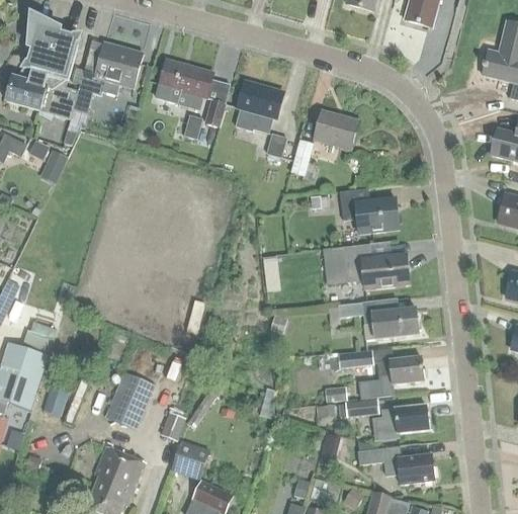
[(346,0),(345,2),(372,10),(374,0),(346,0)]
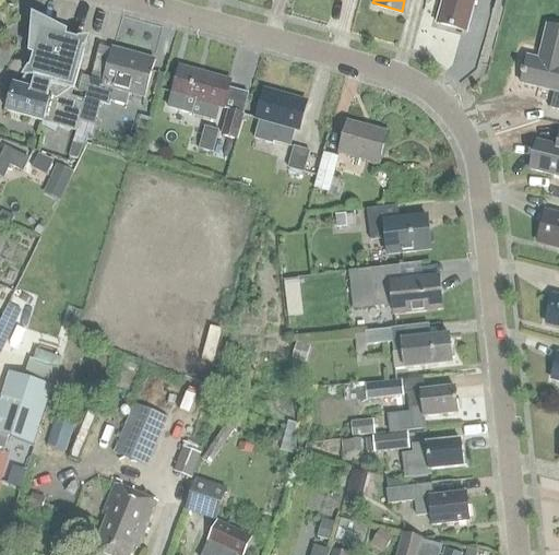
[(440,0),(435,22),(465,30),(473,0),(440,0)]
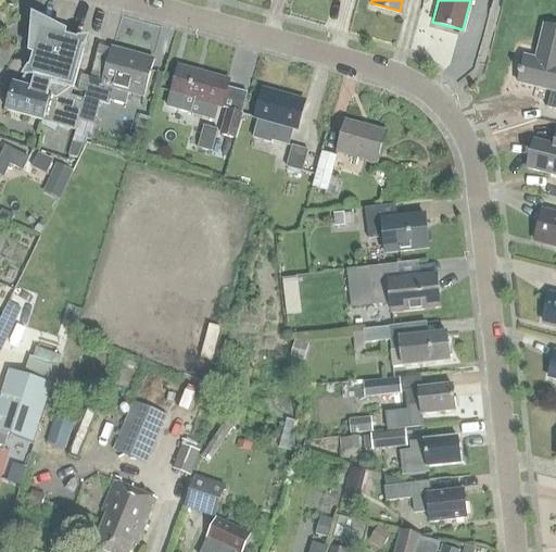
[(545,103),(555,105),(555,25),(543,23),(535,55),(523,52),(517,78),(550,87),(545,103)]
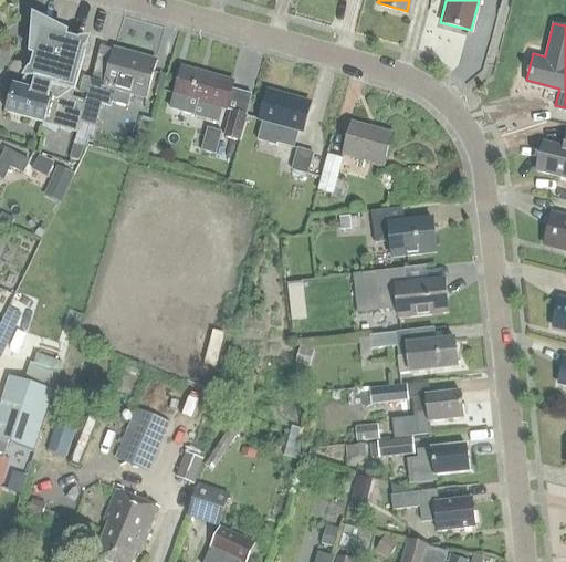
[(13,83),(6,110),(42,121),(56,124),(76,129),(85,99),(72,94),(73,87),(74,87),(85,47),(87,40),(81,38),(67,34),(40,27),(32,54),(28,68),(25,74),(32,76),(34,76),(31,89),(18,84),(13,83)]
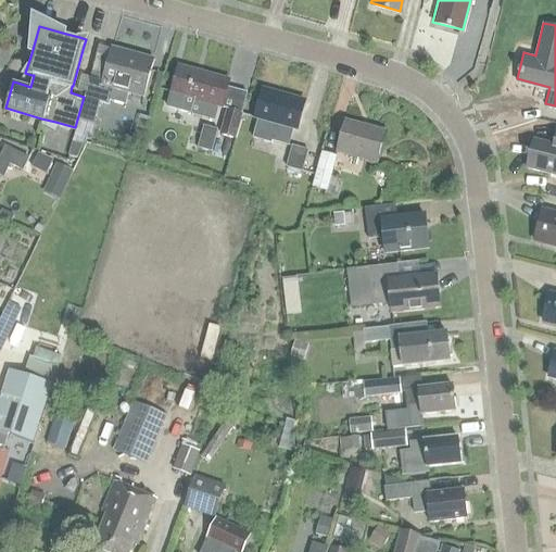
[(78,115),(68,152),(76,154),(81,142),(84,142),(86,137),(90,138),(95,121),(90,120),(97,99),(108,101),(109,97),(124,101),(127,89),(143,93),(153,57),(112,46),(111,47),(103,76),(90,73),(78,115)]
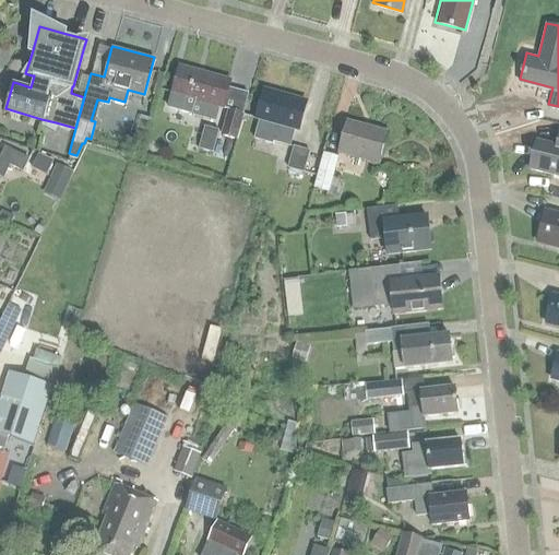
[(230,79),(180,65),(169,105),(213,116),(216,104),(224,105),(230,79)]
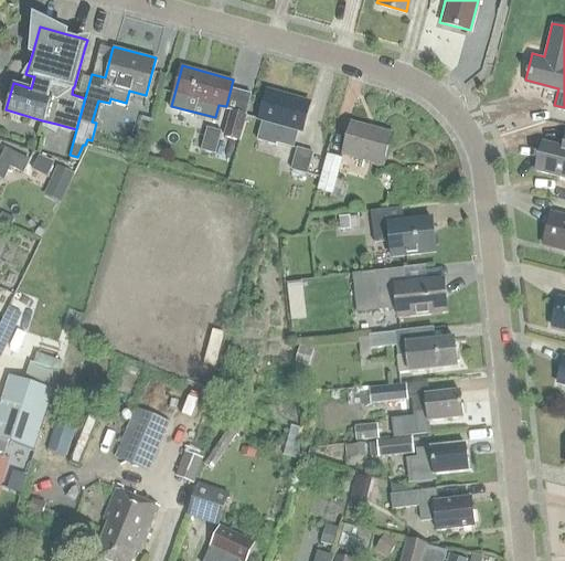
[(259,117),(263,117),(257,138),(276,144),(277,140),(290,145),(295,127),(302,129),(310,101),(268,88),(259,117)]
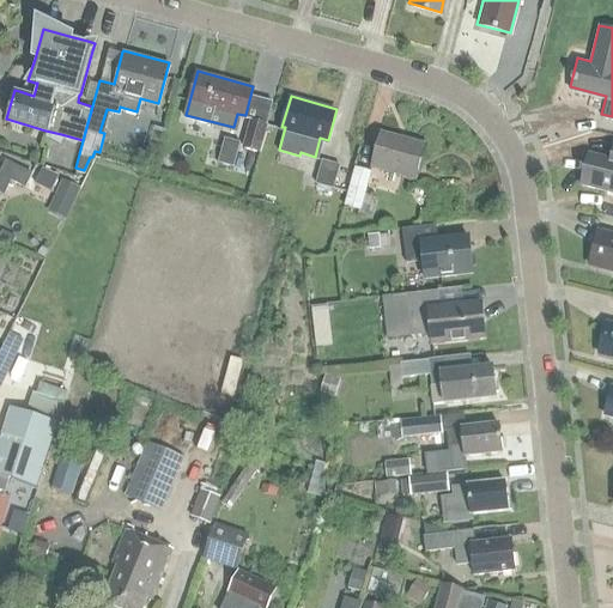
[(258,149),(266,121),(252,117),(244,145),(258,149)]
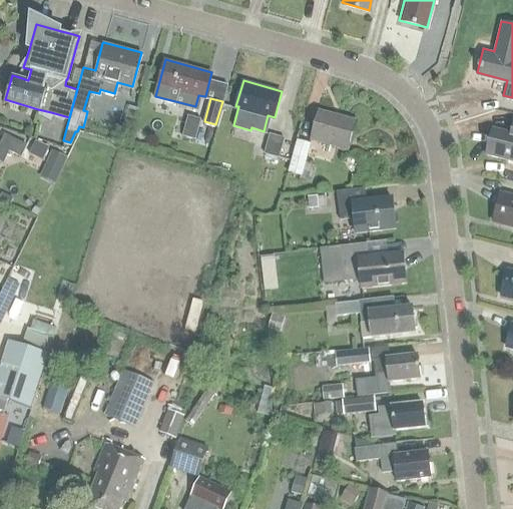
[(311,137),(349,147),(357,118),(319,108),(311,137)]
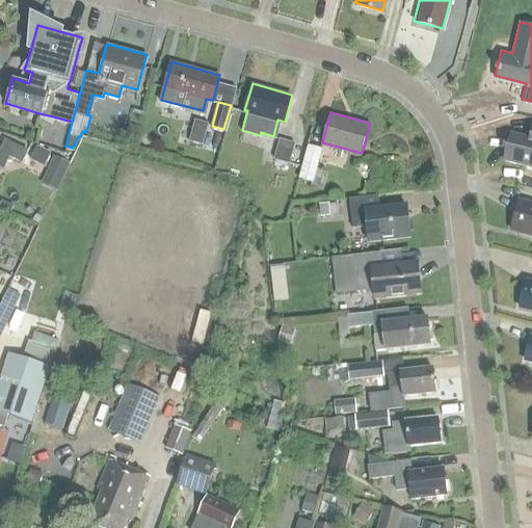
[(190,138),(203,141),(209,121),(195,117),(190,138)]
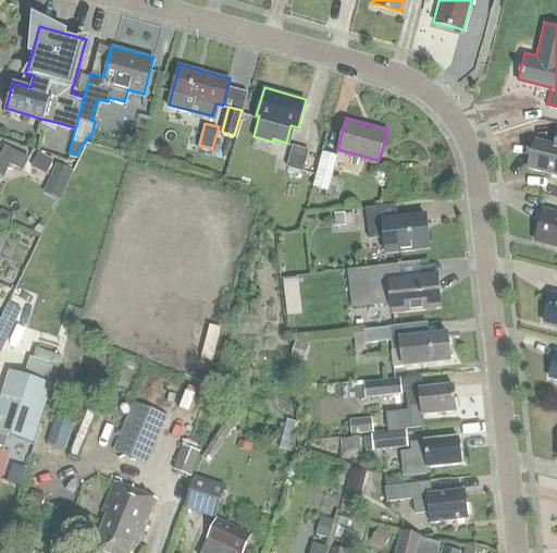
[(556,130),(554,143),(534,137),(527,167),(556,174),(556,130)]
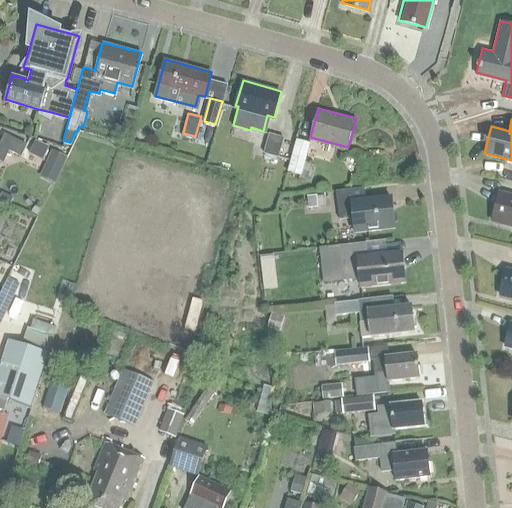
[(265,152),(279,155),(284,136),(270,132),(265,152)]
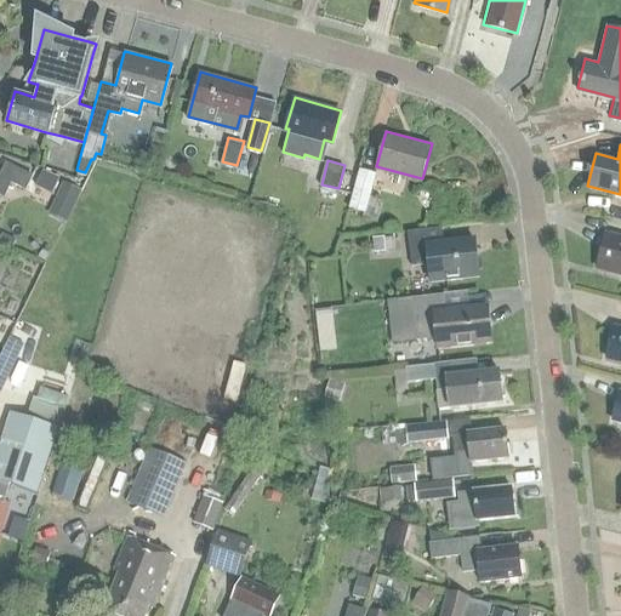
[(0,192),(4,194),(10,180),(26,187),(32,174),(5,161),(0,170),(0,192)]
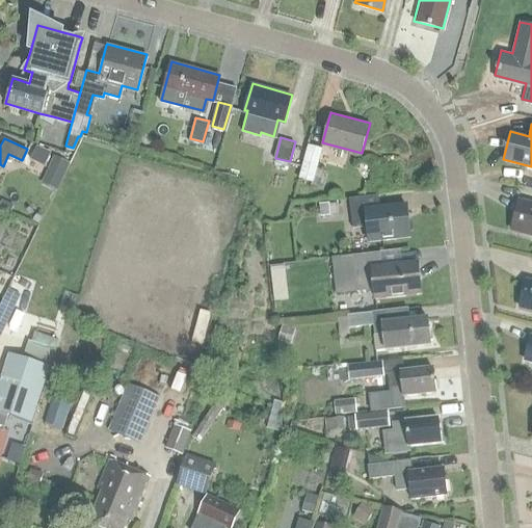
[(322,148),(311,144),(308,143),(298,176),(313,180),(322,148)]
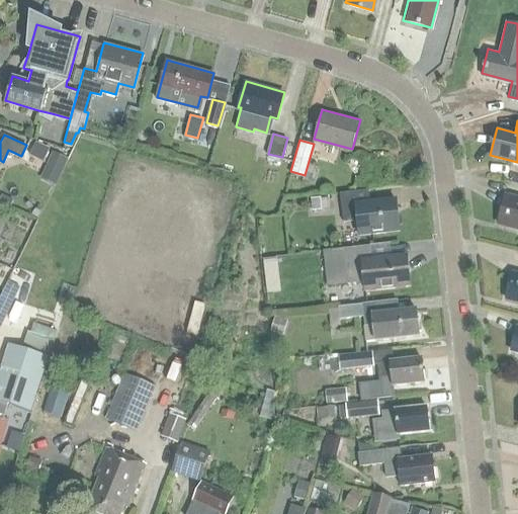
[(58,147),(46,172),(60,179),(72,154),(58,147)]
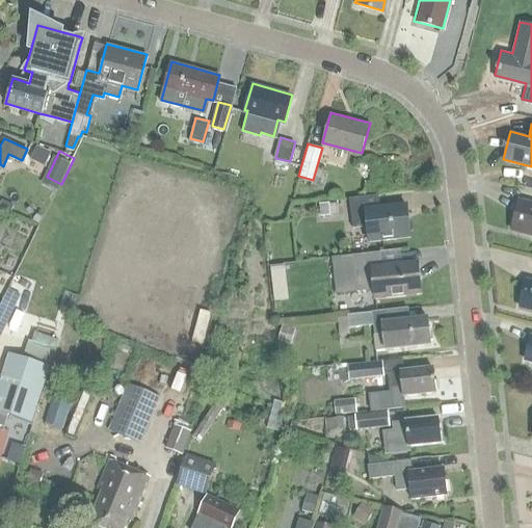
[(366,221),(368,239),(409,235),(406,204),(379,206),(378,195),(349,199),(352,222),(366,221)]
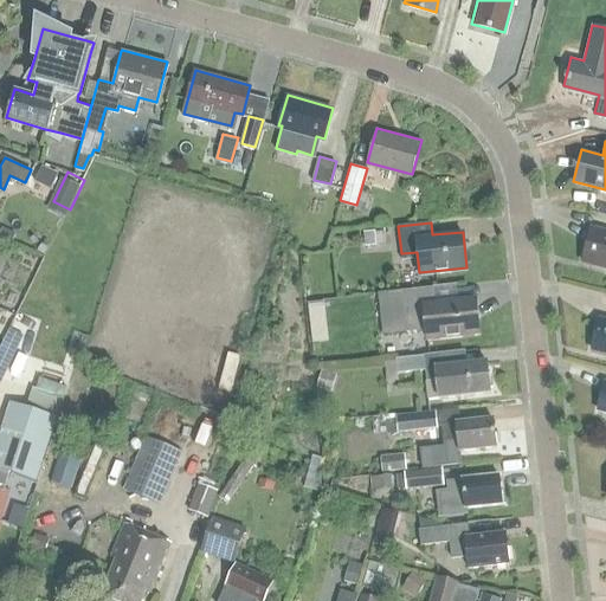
[(581,258),(605,264),(605,228),(590,225),(581,258)]
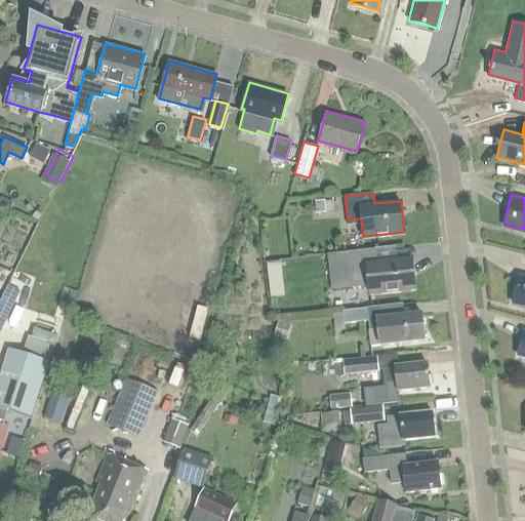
[(348,250),(327,252),(331,288),(351,286),(368,284),(369,294),(414,289),(411,258),(375,262),(373,247),(348,250)]
